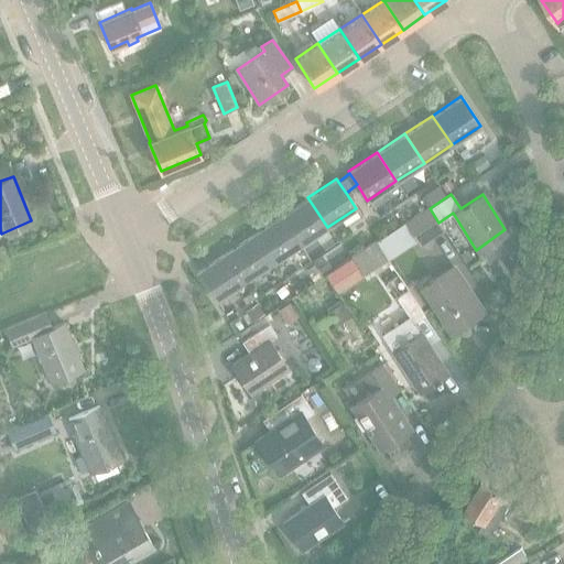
[(300,246),(327,227),(307,197),(280,216),(300,246)]
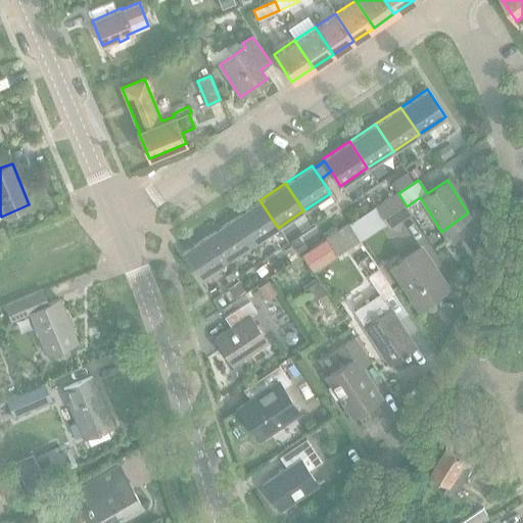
[(411,211),(407,206),(398,193),(397,191),(375,205),(388,227),(411,211)]
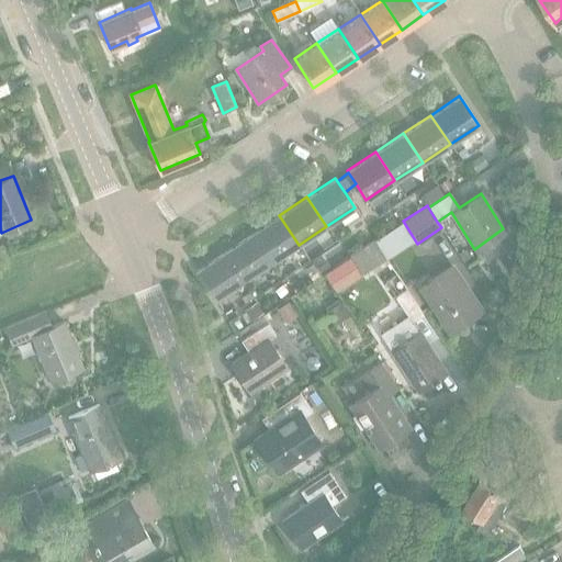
[(270,262),(299,245),(279,215),(251,234),(270,262)]
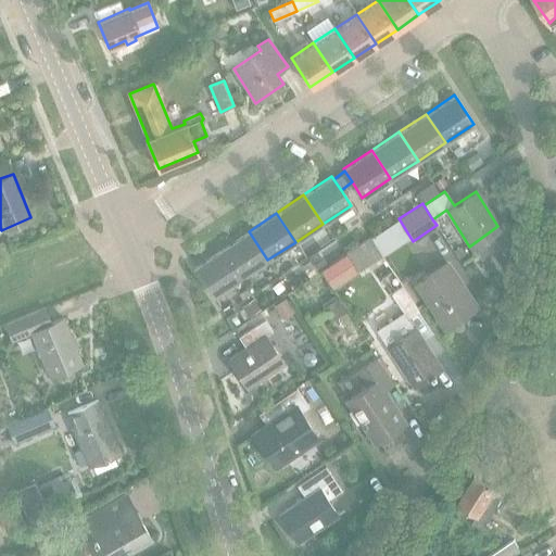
[(240,278),(267,260),(249,231),(222,249),(240,278)]
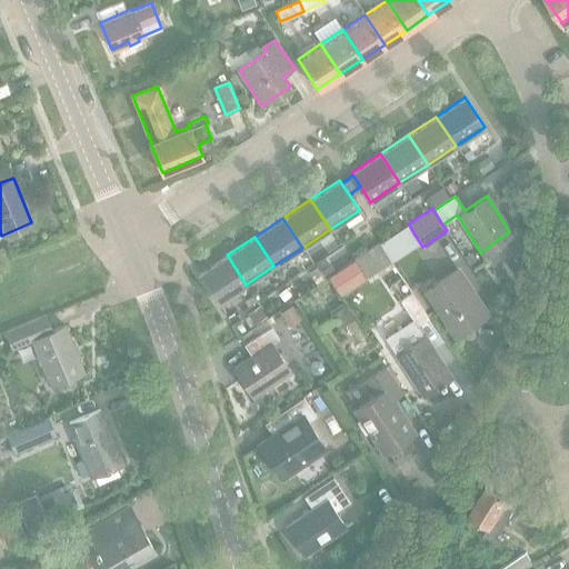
[(355,258),(370,280),(392,265),(378,242),(355,258)]
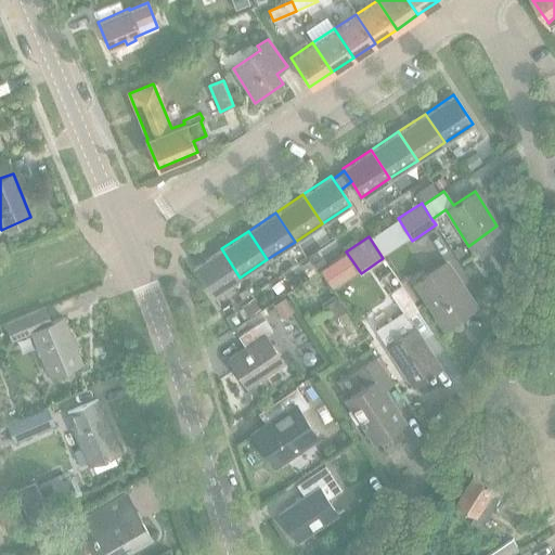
[(211,296),(240,278),(221,248),(192,268),(211,296)]
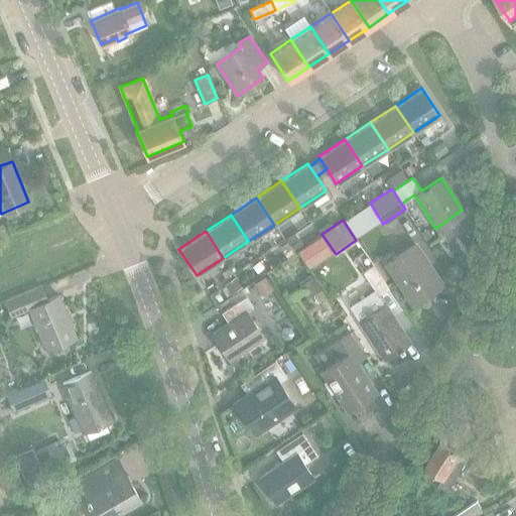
[(280,246),(287,258),(295,252),(287,241),(280,246)]
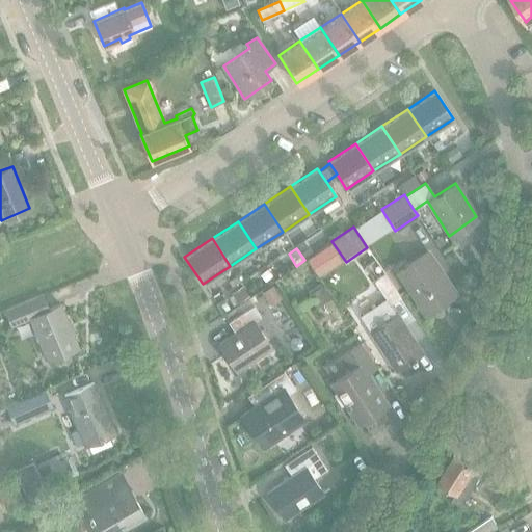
[(398,270),(424,312),(453,293),(426,253),(398,270)]
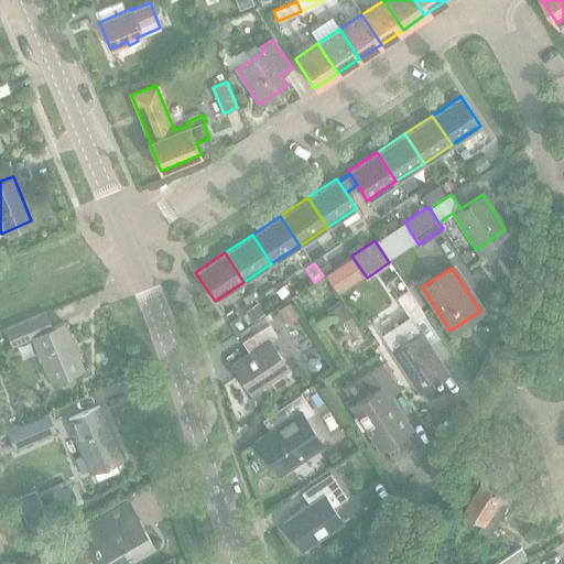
[(394,297),(412,323),(424,315),(407,289),(394,297)]
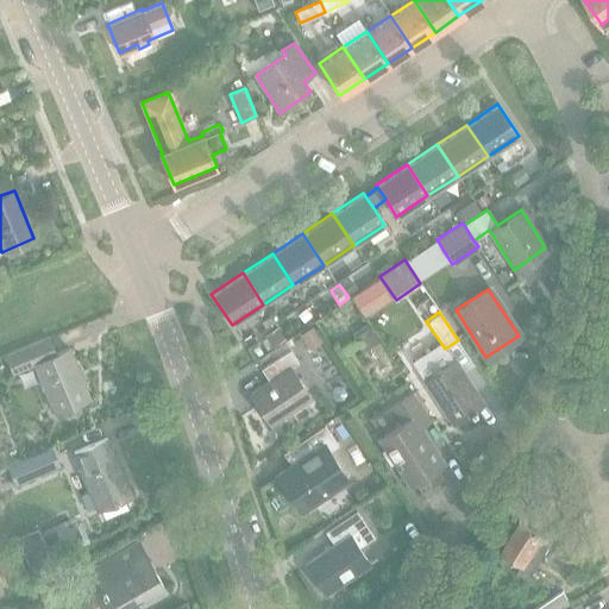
[(67,347),(54,353),(48,337),(5,355),(13,372),(33,363),(54,413),(89,399),(67,347)]
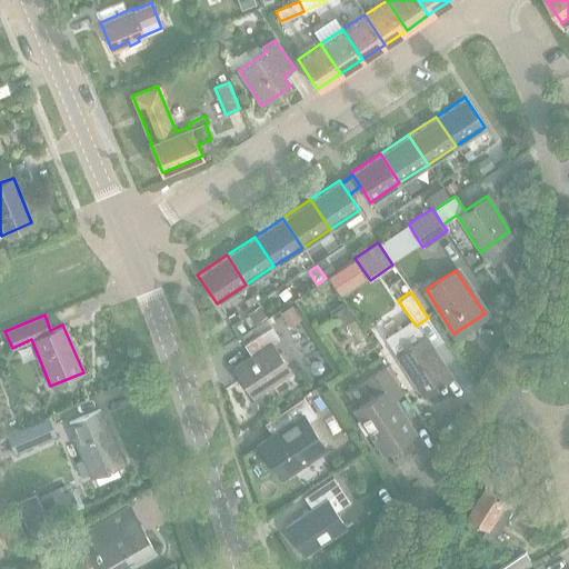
[(233,369),(252,397),(289,372),(270,345),(278,339),(270,328),(243,346),(251,357),(233,369)]
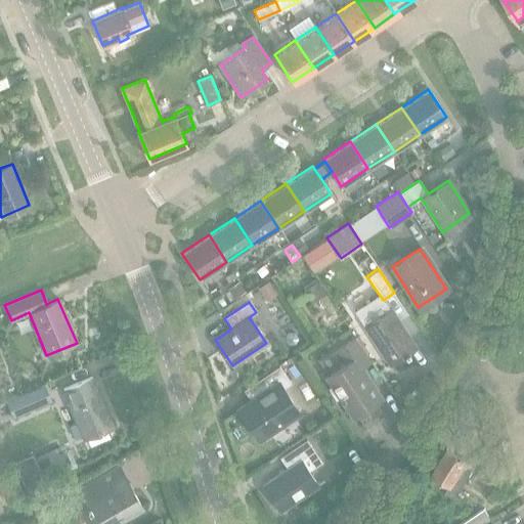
[(363,325),(389,364),(415,347),(389,308),(363,325)]
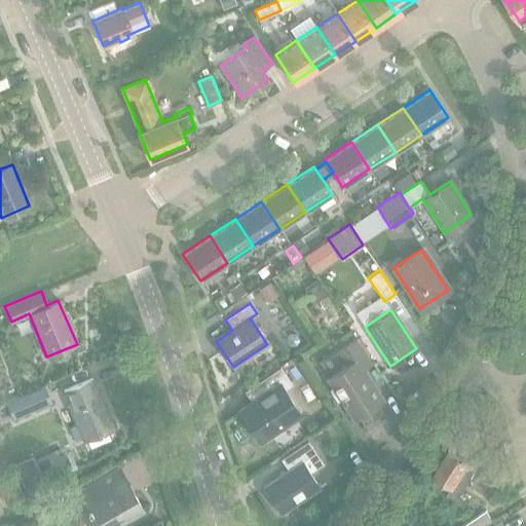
[(327,374),(354,417),(381,400),(362,369),(372,362),(355,337),(337,348),(345,362),(327,374)]
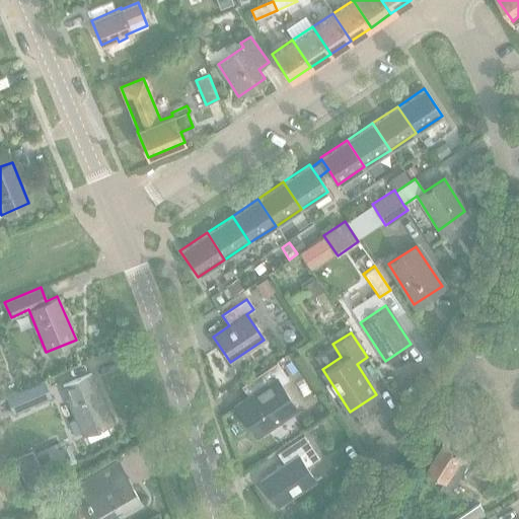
[(234,404),(255,436),(296,409),(281,386),(288,382),(276,363),(240,387),(246,396),(234,404)]
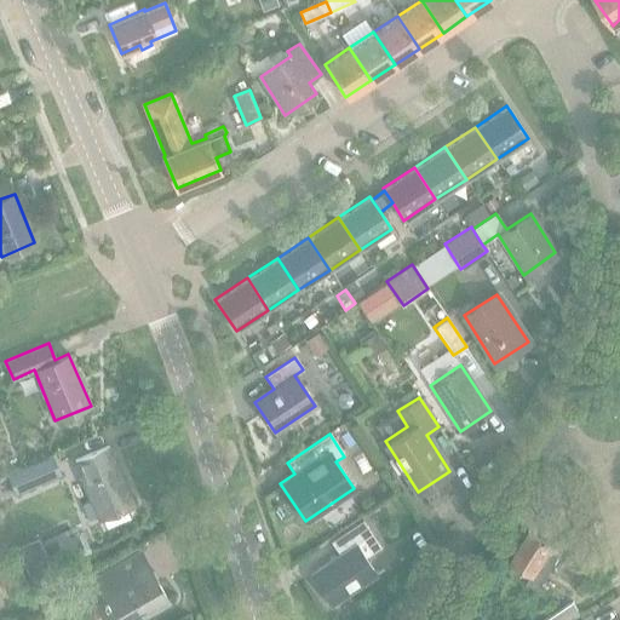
[(74,460),(99,520),(133,505),(108,447),(74,460)]
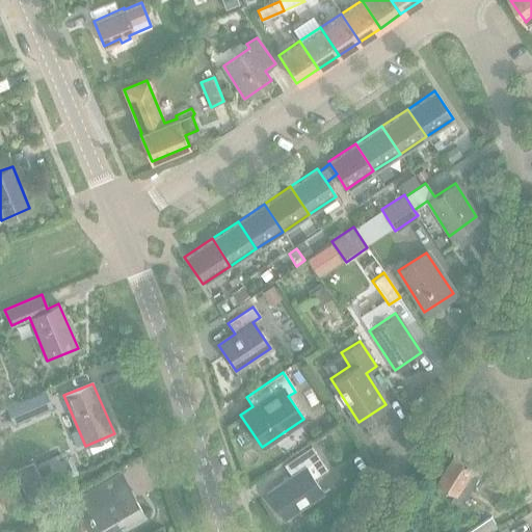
[(46,393),(7,409),(14,426),(53,408),(46,393)]
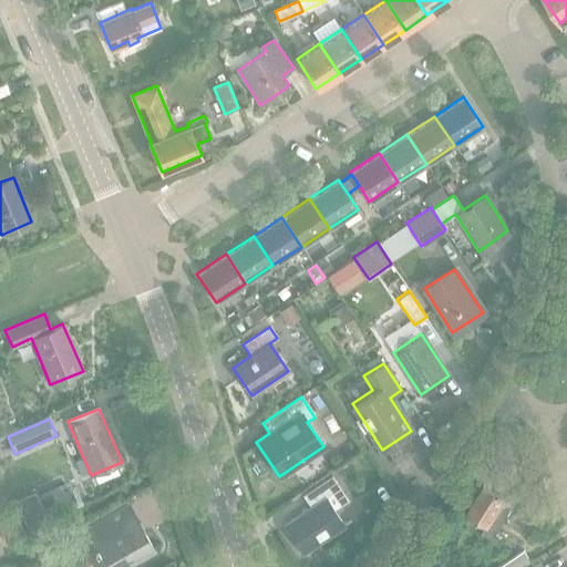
[(284,526),(302,554),(342,526),(323,498),(338,488),(330,477),(301,496),(309,507),(284,526)]
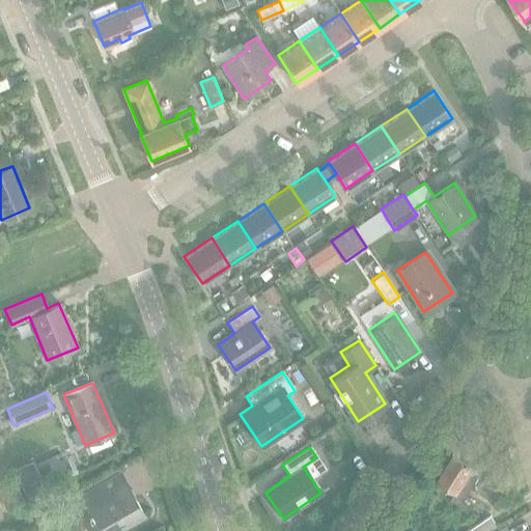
[(450,498),(459,503),(480,472),(453,454),(436,480),(453,492),(450,498)]
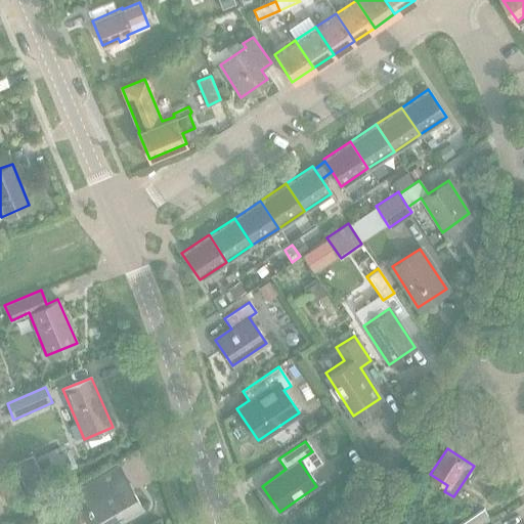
[(117,523),(120,523),(117,518),(139,505),(118,467),(77,490),(95,523),(117,523)]
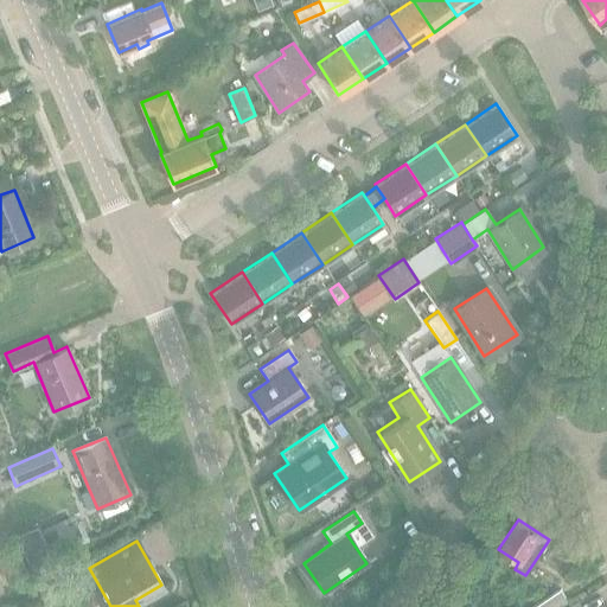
[(530,606),(557,606),(568,601),(560,588),(530,606)]
